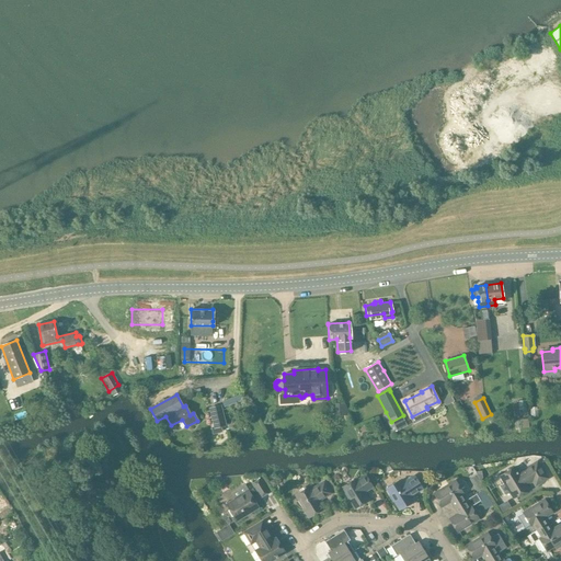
[(335,404),(336,416),(350,415),(345,404),(335,404)]
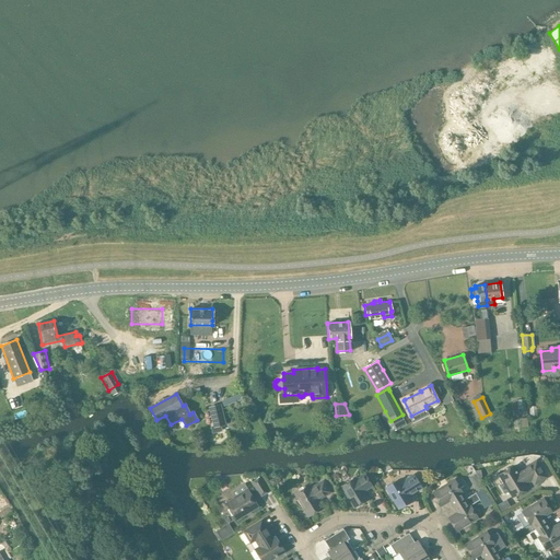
[(209,408),(214,428),(224,424),(220,405),(209,408)]
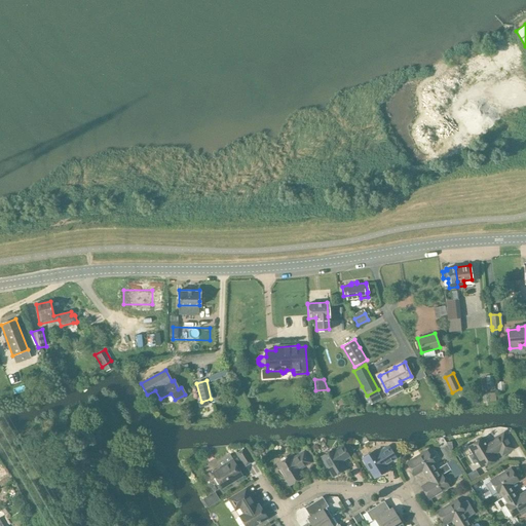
[(502,454),(513,448),(503,434),(486,444),(482,438),(468,446),(474,453),(470,456),(474,463),(478,460),(482,467),(495,459),(492,454),(499,450),(502,454)]
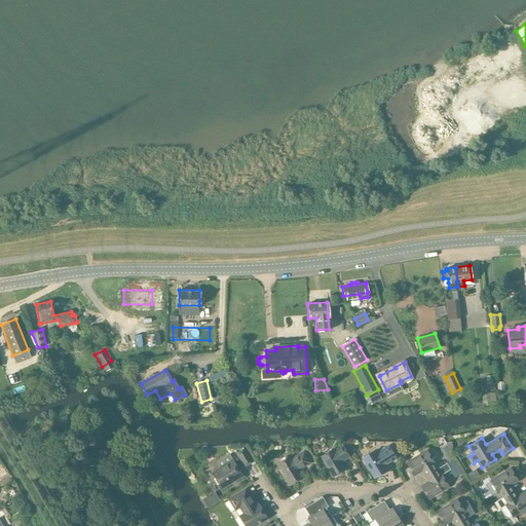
[(324,460),(323,461),(327,468),(328,467),(333,477),(344,470),(340,461),(349,456),(343,446),(334,452),(332,450),(321,456),(324,460)]
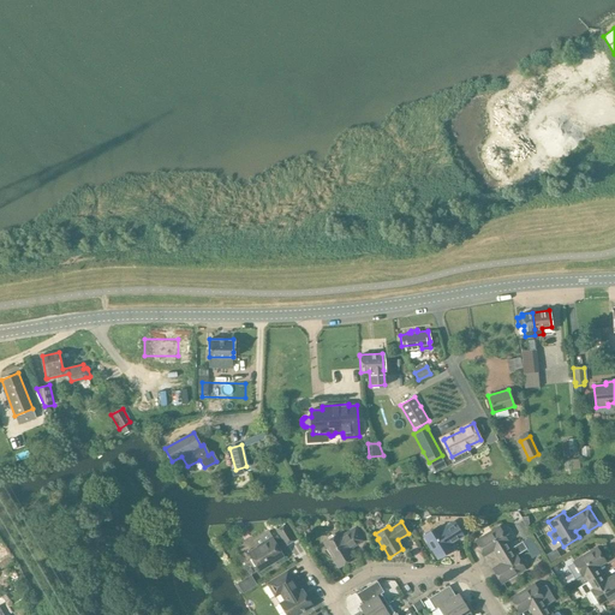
[(451,526),(441,532),(437,527),(424,536),(428,543),(427,543),(430,549),(431,549),(437,559),(440,557),(447,555),(447,554),(452,550),(448,544),(463,536),(454,521),(449,525),(451,526)]
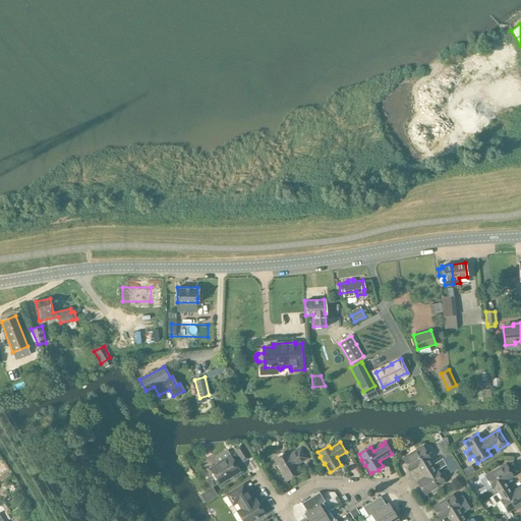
[(443,457),(449,453),(442,442),(436,445),(443,457)]
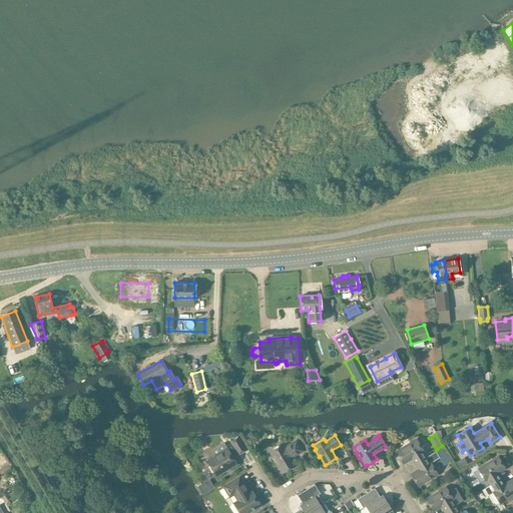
[(230,442),(238,455),(245,450),(237,438),(230,442)]
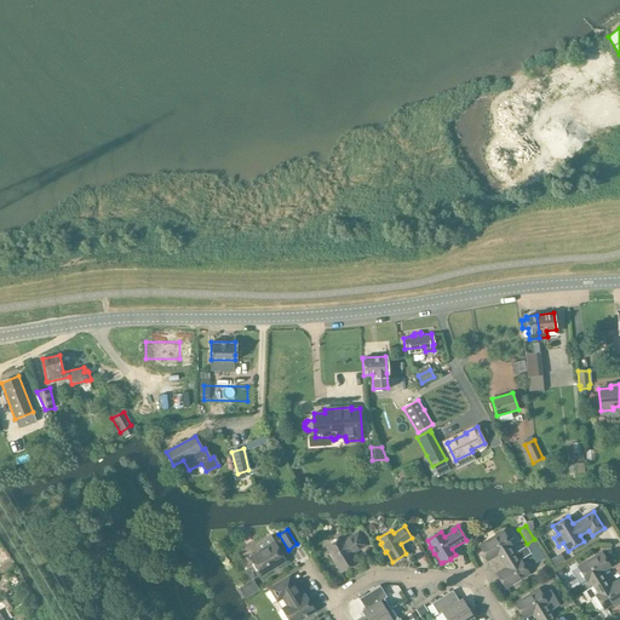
[(304,529),(297,534),(302,540),(308,535),(304,529)]
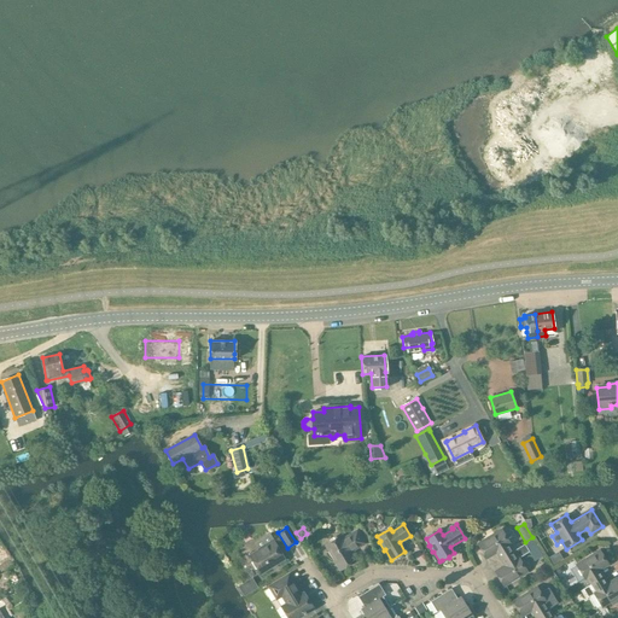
[(496,552),(501,559),(505,557),(512,552),(508,544),(509,543),(501,530),(493,535),(493,534),(484,540),(484,541),(478,544),(487,558),(496,552)]
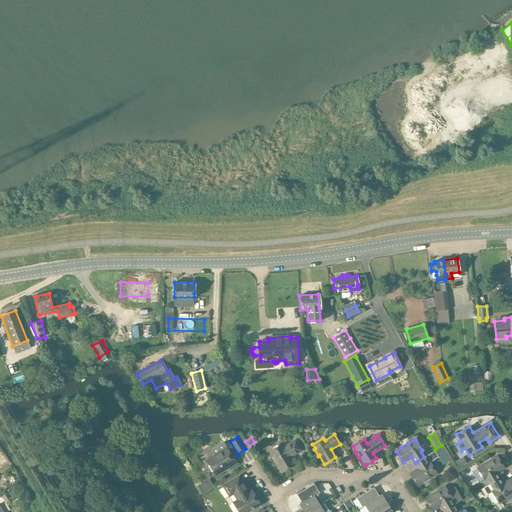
[(272,457),(276,464),(277,463),(282,472),(294,465),(289,457),(301,450),(296,440),(283,448),(281,445),(270,451),(273,456),(272,457)]
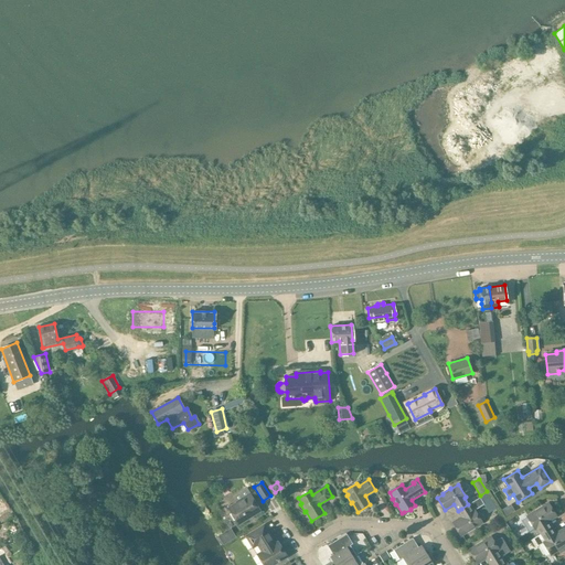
[(228,508),(238,524),(260,511),(249,494),(228,508)]
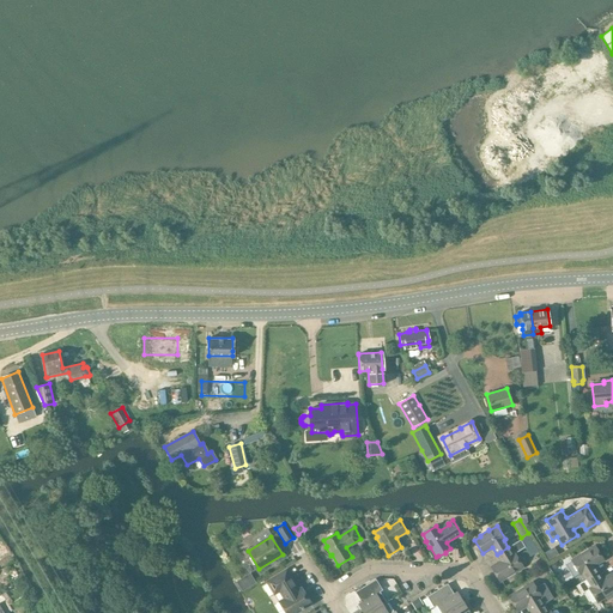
[(501,552),(497,554),(501,562),(491,568),(499,581),(505,577),(507,578),(515,574),(514,571),(522,566),(515,553),(526,547),(521,540),(508,547),(501,552)]
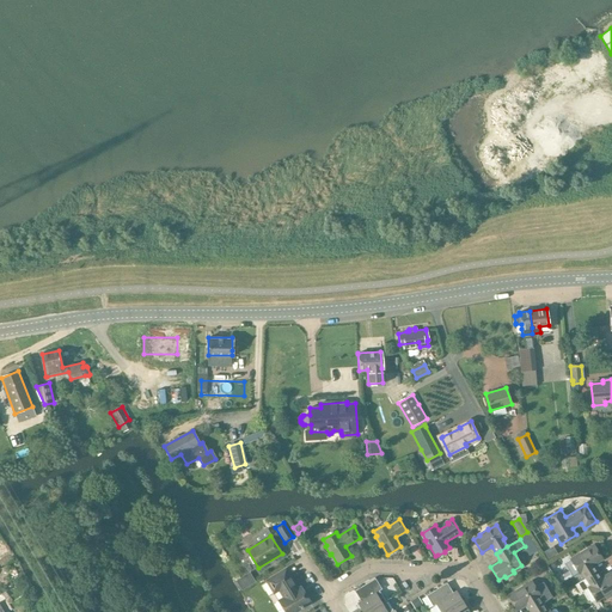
[(585,579),(597,571),(593,564),(603,558),(594,545),(587,550),(587,549),(579,554),(580,555),(570,560),(579,573),(581,571),(585,579)]
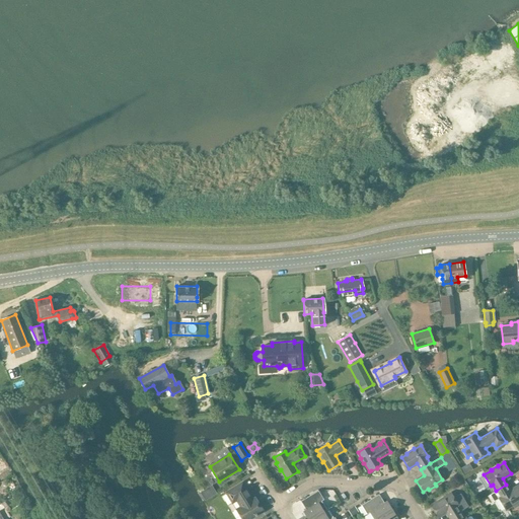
[(228,491),(226,493),(229,499),(232,497),(235,502),(236,501),(240,507),(238,508),(242,514),(241,516),(240,517),(241,518),(250,518),(251,518),(252,518),(255,518),(255,516),(264,511),(257,502),(254,504),(252,500),(242,483),(228,491)]
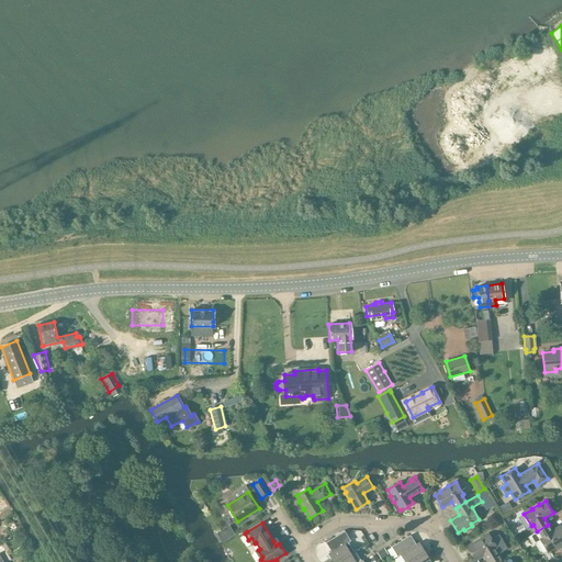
[(528,538),(532,544),(540,540),(547,551),(554,547),(558,551),(561,547),(561,528),(561,526),(552,531),(548,525),(537,531),(528,538)]
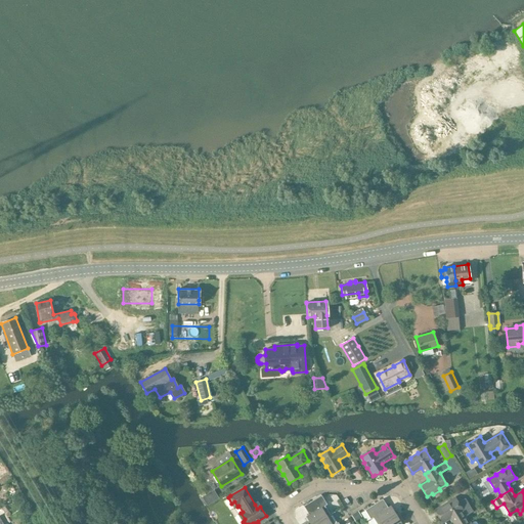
[(306,516),(310,523),(314,523),(330,515),(324,506),(326,505),(321,495),(303,506),(309,515),(306,516)]
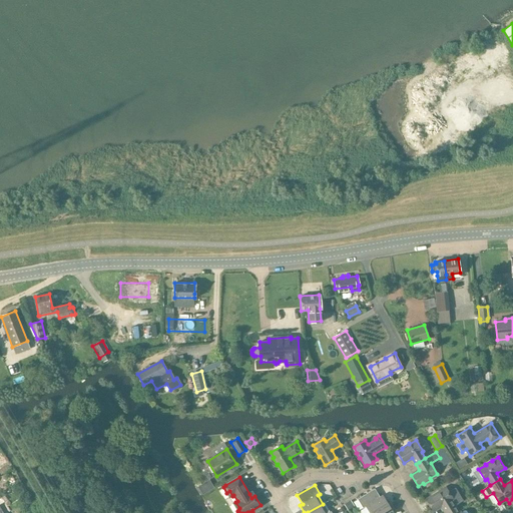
[(432,496),(426,500),(433,511),(441,506),(445,512),(447,511),(455,506),(463,501),(455,488),(448,492),(446,488),(439,492),(438,491),(431,495),(432,496)]
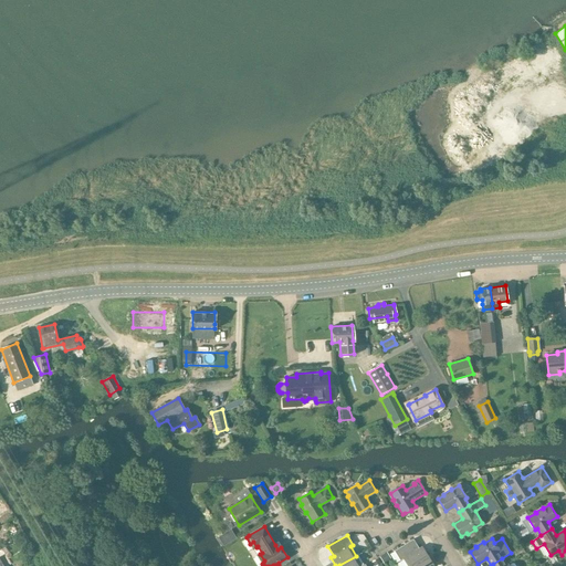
[(402,559),(407,565),(412,565),(428,557),(422,547),(419,548),(413,540),(394,551),(400,561),(402,559)]
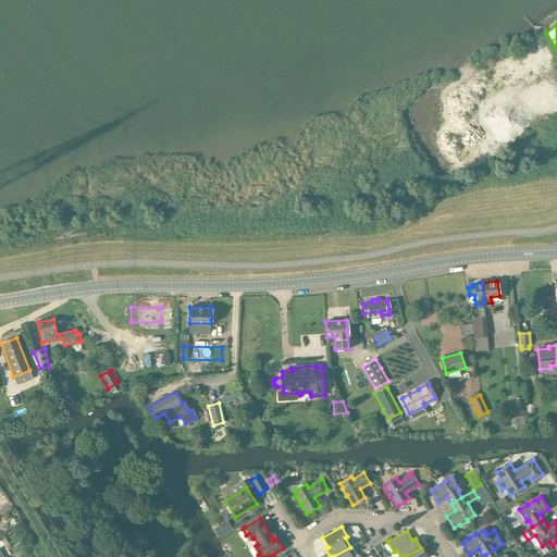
[(29,546),(26,541),(21,544),(24,549),(29,546)]
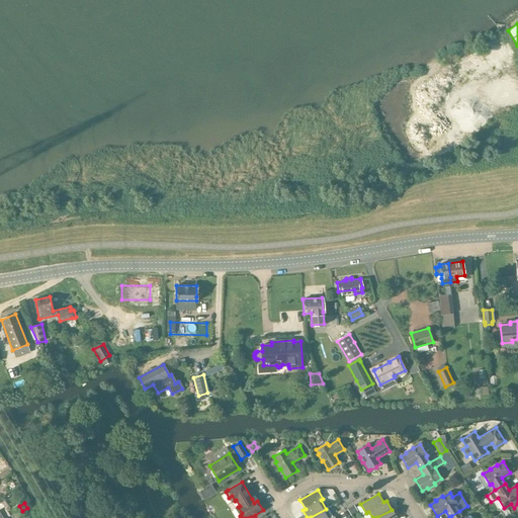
[(354,506),(347,510),(351,516),(357,511),(354,506)]
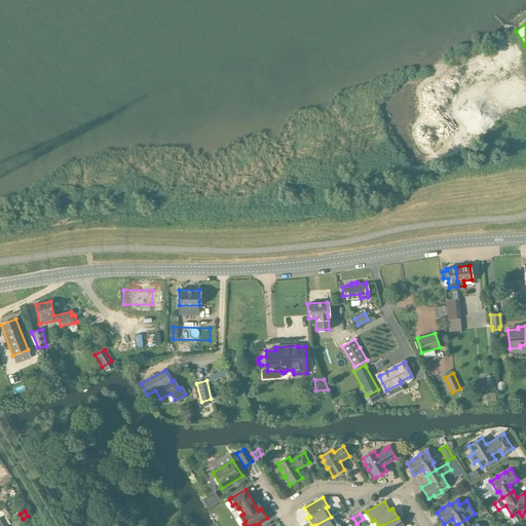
[(340,525),(339,524),(337,525),(331,517),(315,525),(340,525)]
